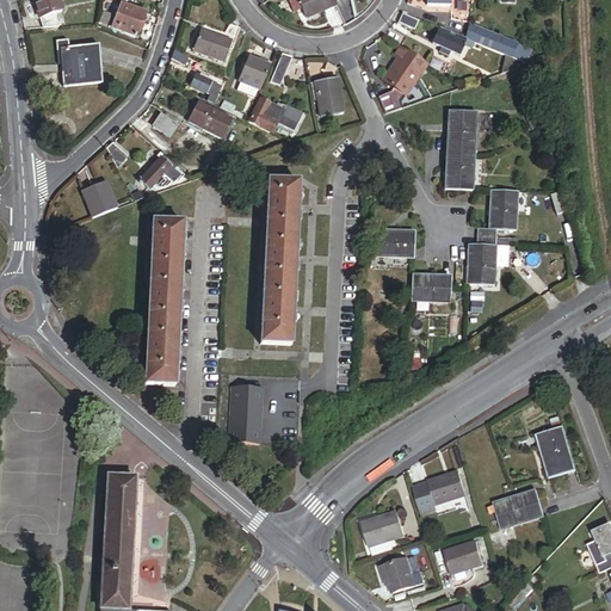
[(50,13),(59,10),(55,0),(30,0),(38,26),(54,25),(50,13)]
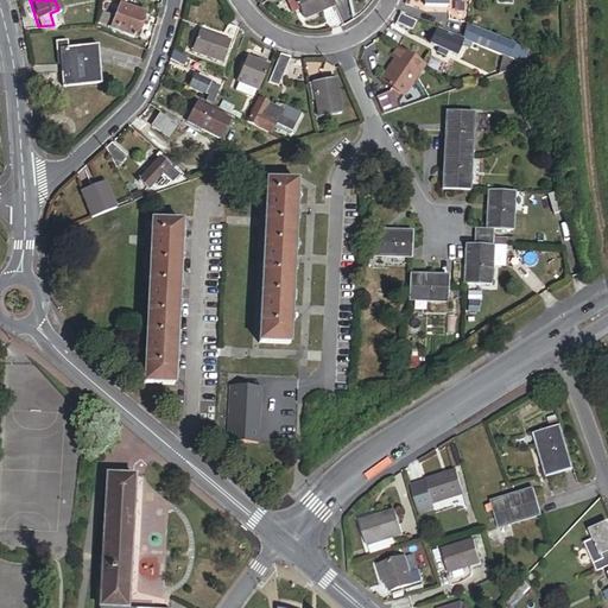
[(302,19),(331,5),(328,0),(284,0),(290,12),(297,8),(302,19)]
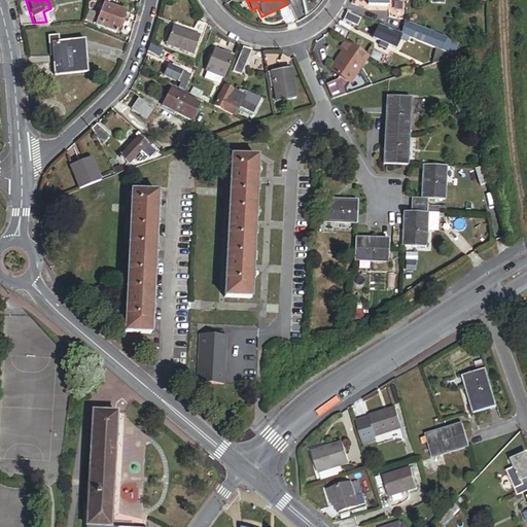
[(125,20),(128,12),(123,10),(123,9),(102,2),(94,21),(104,25),(104,27),(114,31),(119,18),(125,20)]
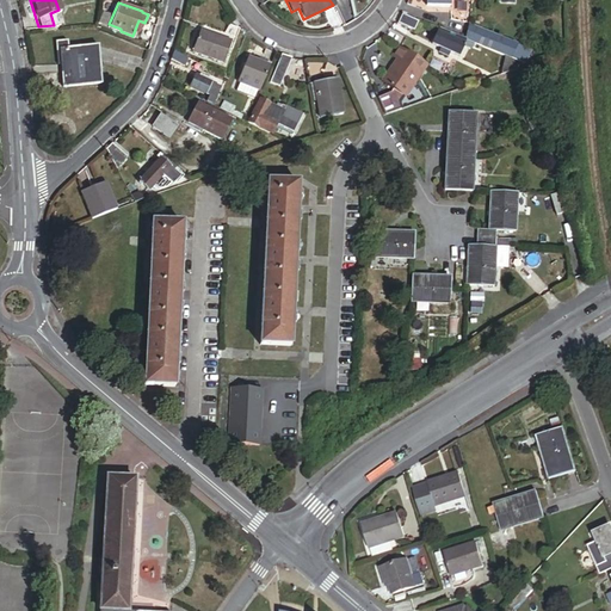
[(395,22),(411,29),(414,22),(399,14),(395,22)]
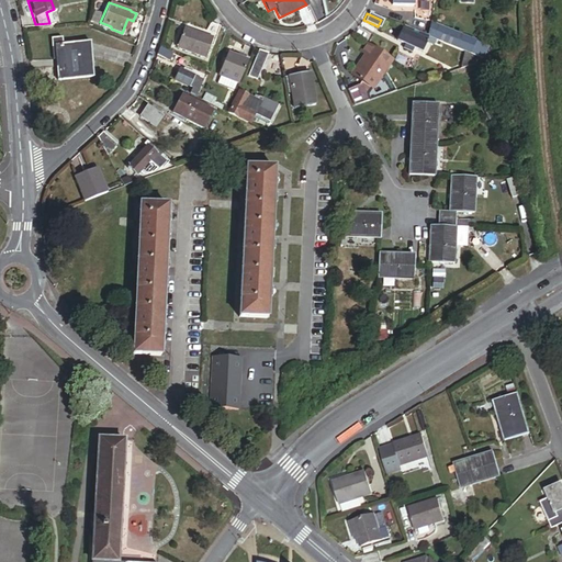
[(211,36),(214,38),(220,24),(210,20),(204,34),(211,36)]
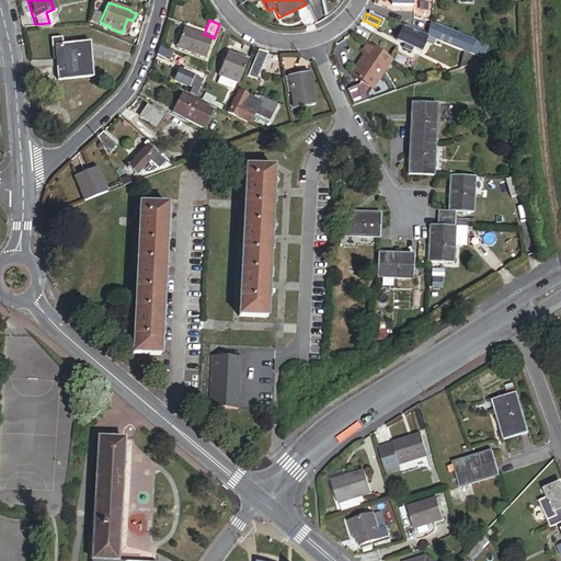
[(470,54),(477,41),(432,22),(426,34),(469,54),(470,54)]
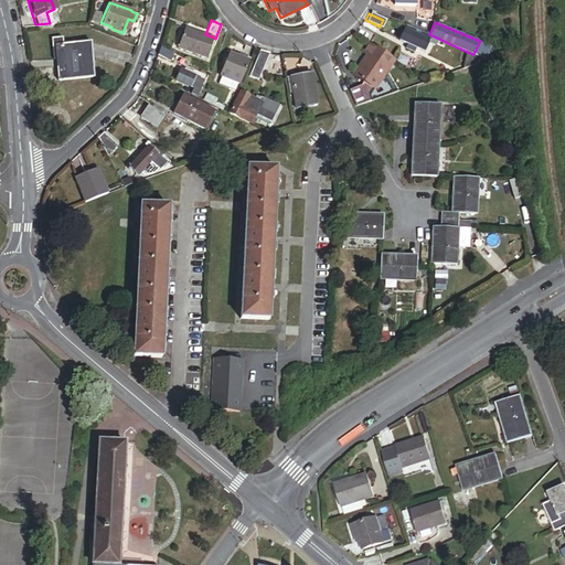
[(415,48),(422,51),(428,36),(404,24),(397,39),(403,42),(415,48)]
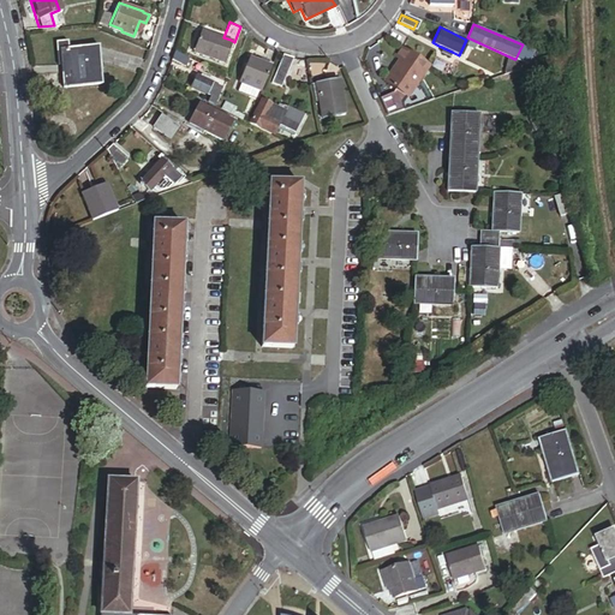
[(191,49),(222,61),(231,40),(224,37),(199,28),(191,49)]
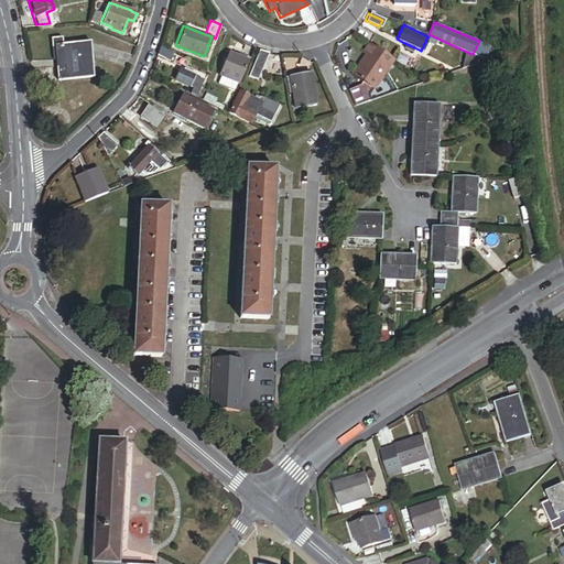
[(53,79),(88,77),(86,42),(57,43),(57,39),(47,40),(49,57),(52,57),(53,79)]
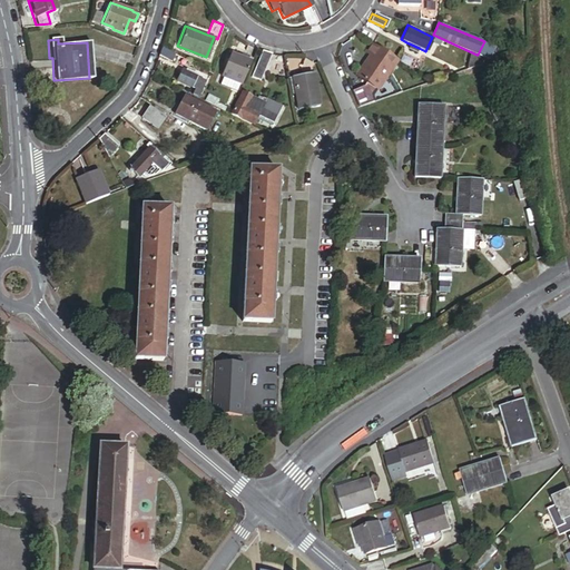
[(362,80),(371,87),(392,57),(369,40),(363,50),(365,52),(370,55),(363,64),(359,61),(351,74),(362,80)]
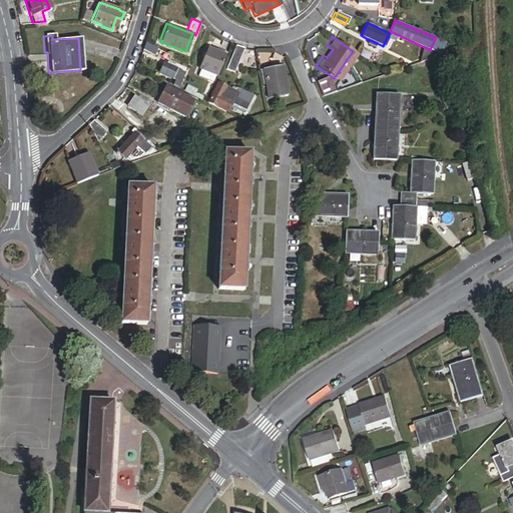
[(438,52),(441,54),(446,42),(436,37),(430,49),(438,52)]
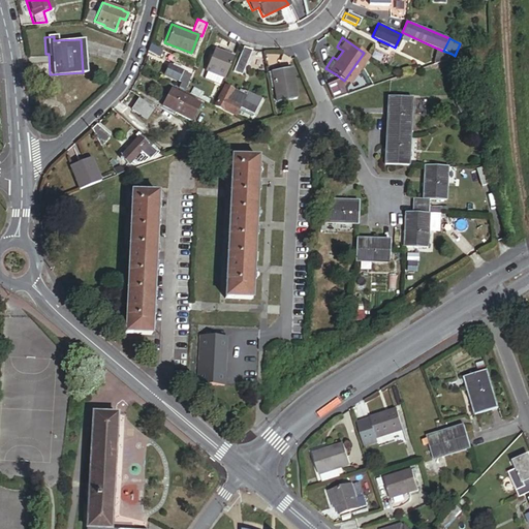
[(386,48),(389,44),(377,39),(376,42),(386,48)]
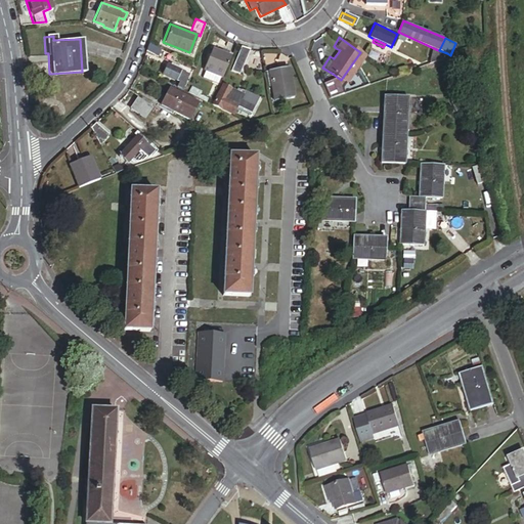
[(145,49),(157,55),(160,48),(148,42),(145,49)]
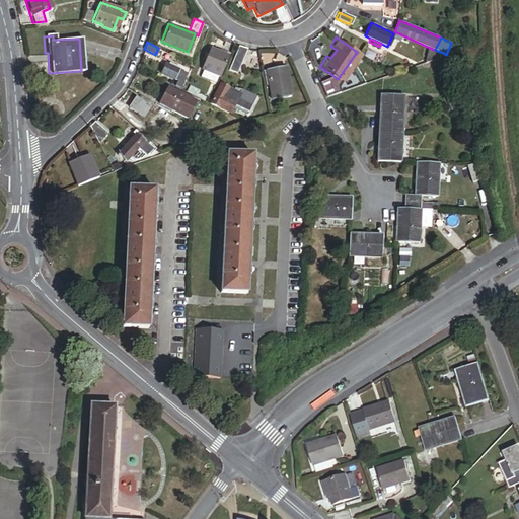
[(236,70),(246,47),(238,45),(229,67),(236,70)]
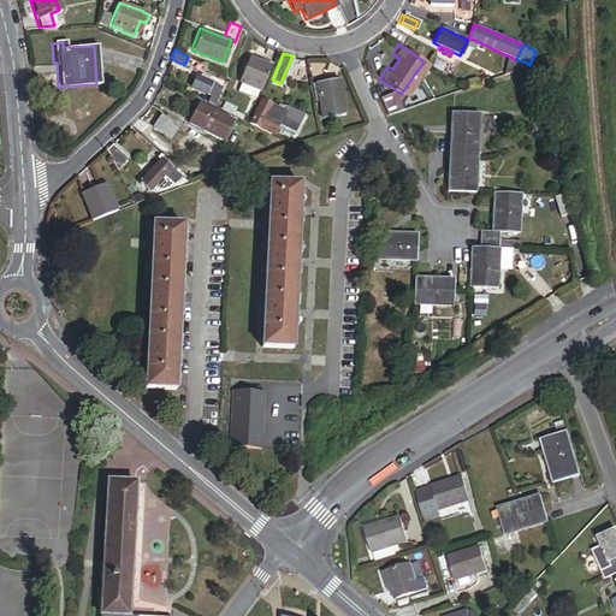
[(242,82),(261,90),(272,65),(262,61),(249,55),(238,81),(242,82)]
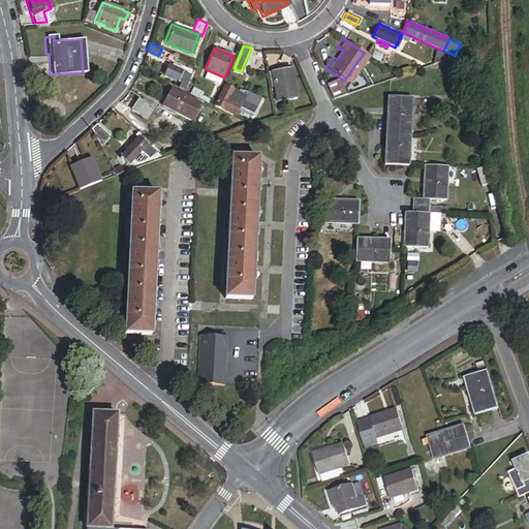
[(333,57),(337,59),(343,51),(339,49),(333,57)]
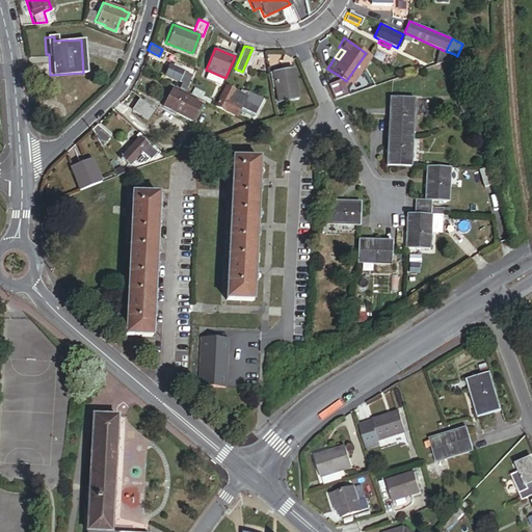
[(443,61),(454,57),(454,54),(446,51),(445,51),(443,61)]
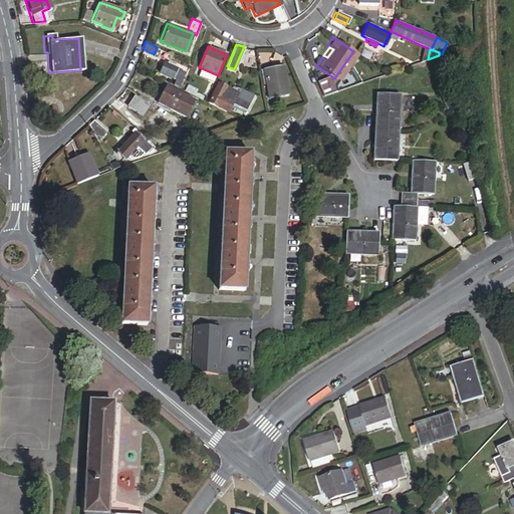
[(171,83),(177,86),(184,73),(172,67),(174,63),(168,60),(166,64),(163,63),(159,71),(173,79),(171,83)]
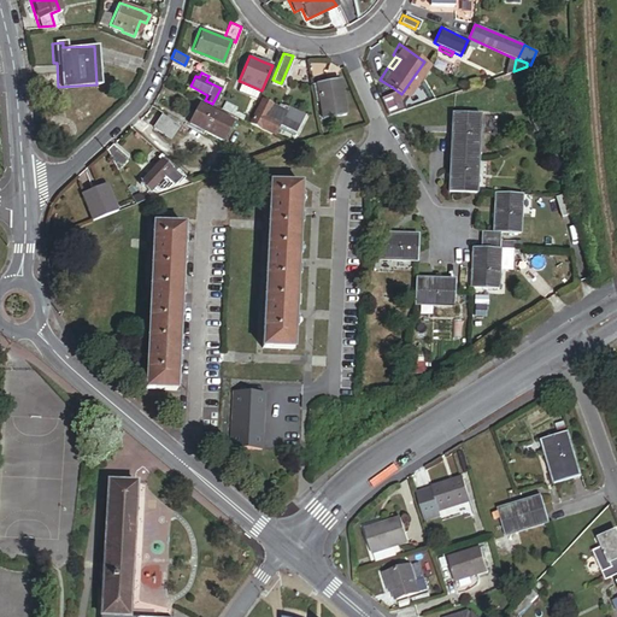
[(324,119),(345,116),(341,95),(339,95),(335,81),(317,84),(324,119)]
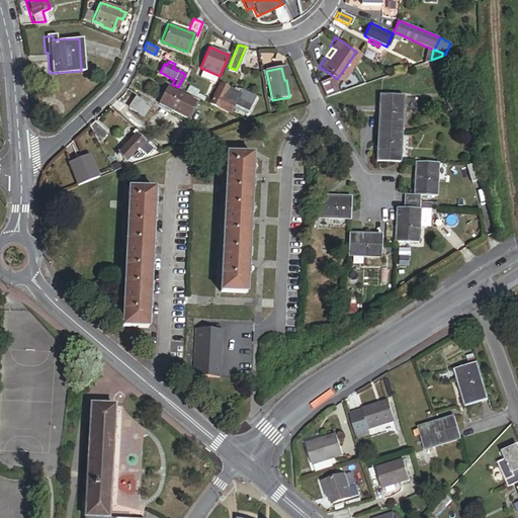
[(220,76),(203,69),(200,76),(217,82),(220,76)]
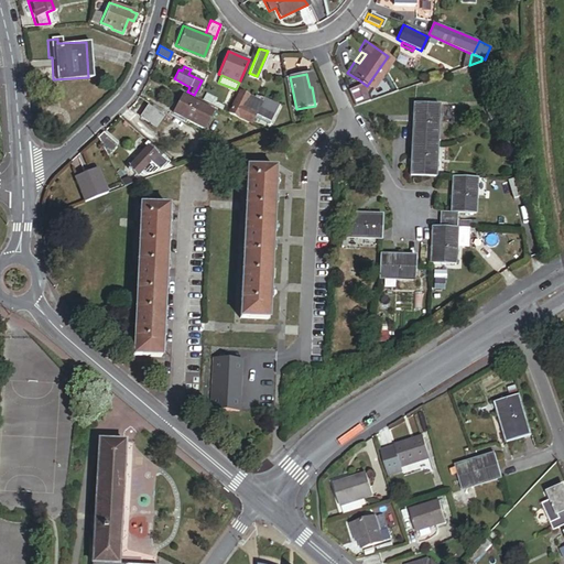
[(355,107),(371,101),(366,87),(367,86),(358,79),(348,89),(355,107)]
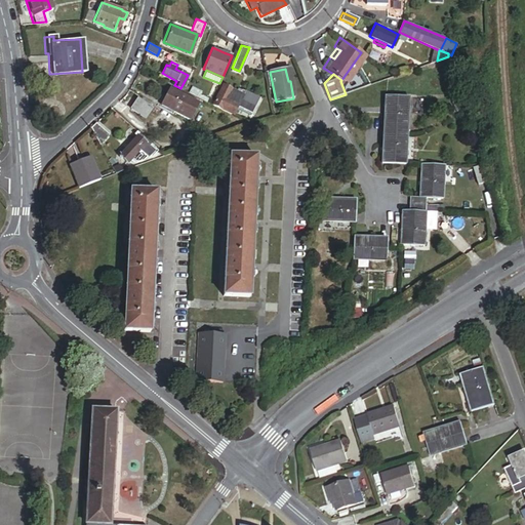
[(249,111),(256,97),(241,90),(240,92),(234,89),(223,84),(213,103),(231,113),(236,104),(249,111)]
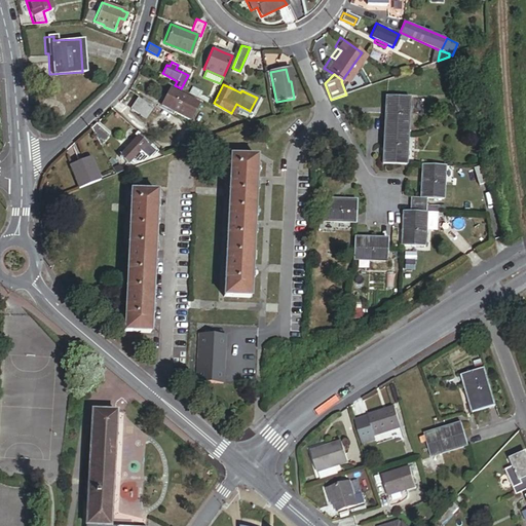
[(160,104),(188,118),(196,103),(168,87),(160,104)]
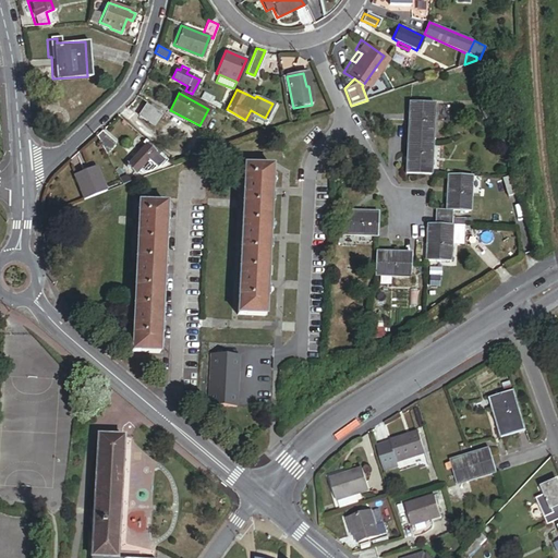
[(140,116),(152,126),(161,114),(149,104),(140,116)]
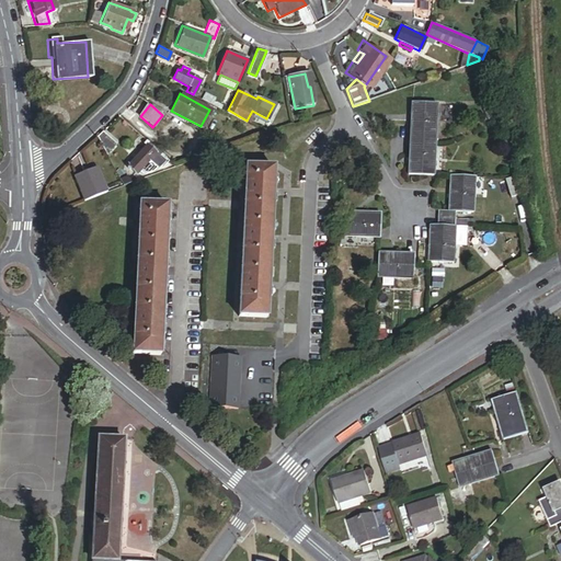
[(409,144),(433,146),(435,106),(411,105),(409,144)]
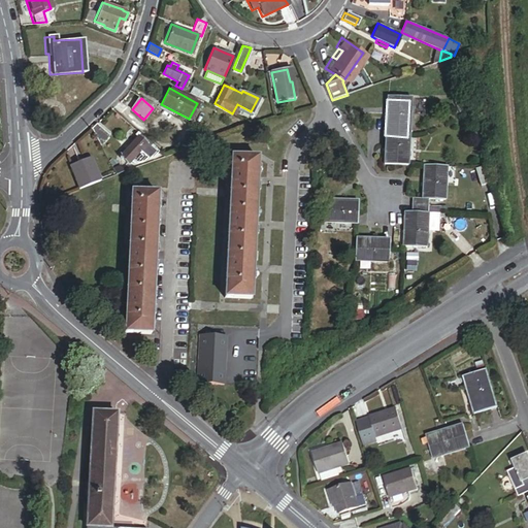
[(91,128),(100,145),(109,133),(97,123),(91,128)]
